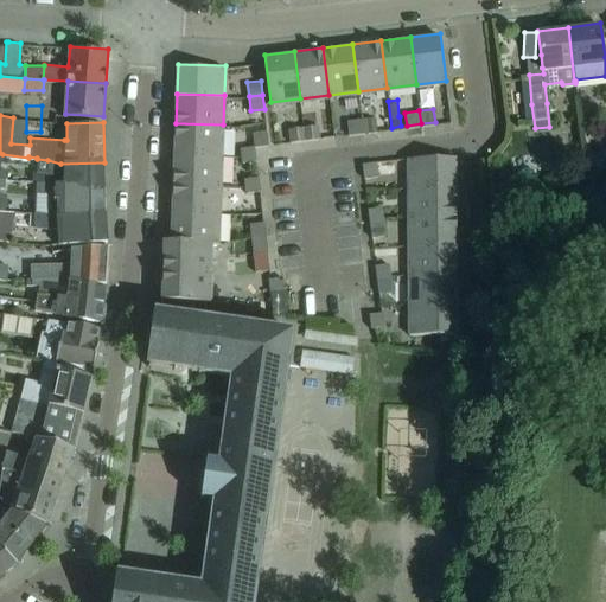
[(362,117),(363,132),(377,129),(375,116),(362,117)]
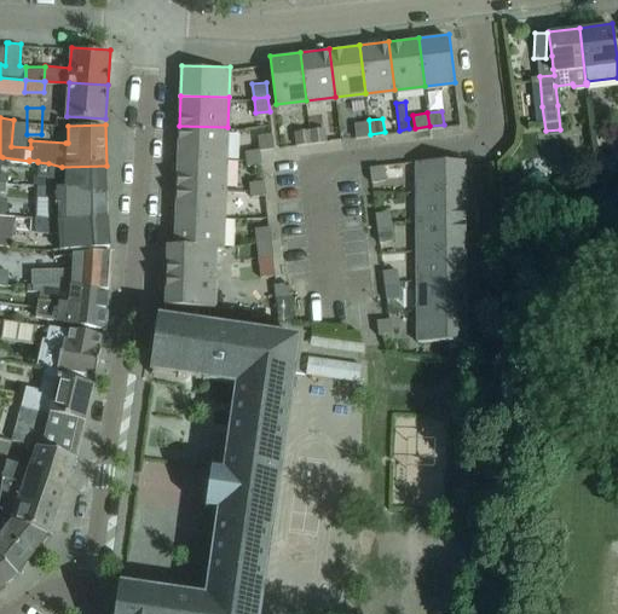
[(356,135),(370,134),(369,120),(354,122),(356,135)]
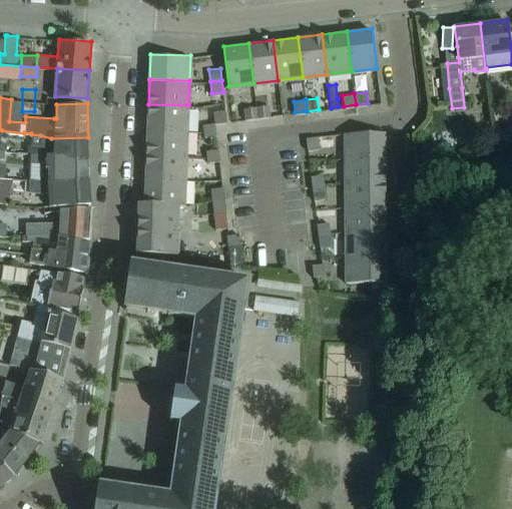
[(187,130),(188,105),(148,104),(147,128),(187,130)]
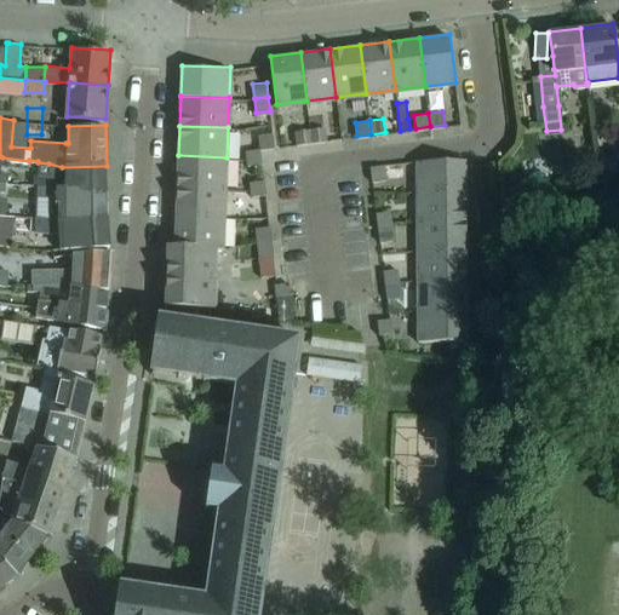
[(310,127),(311,142),(326,139),(325,126),(310,127)]
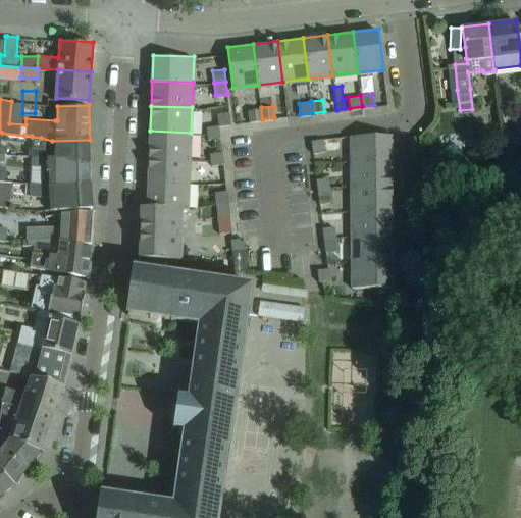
[(250,120),(262,119),(261,107),(249,109),(250,120)]
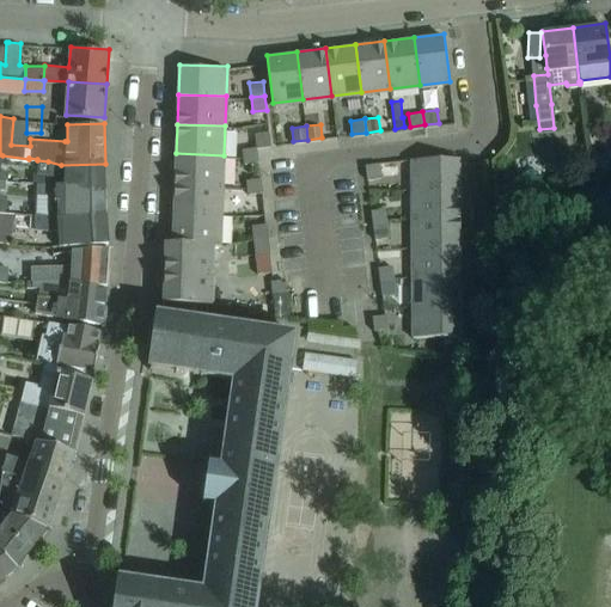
[(256,145),(256,146),(270,143),(269,130),(255,133),(256,145)]
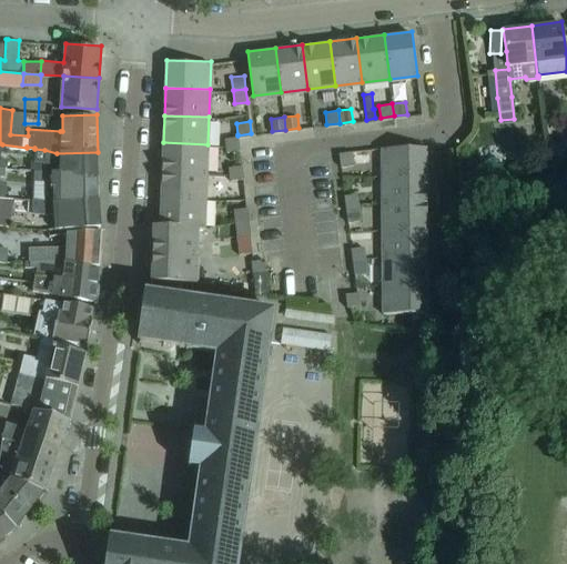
[(240,148),(238,136),(238,134),(225,137),(226,150),(240,148)]
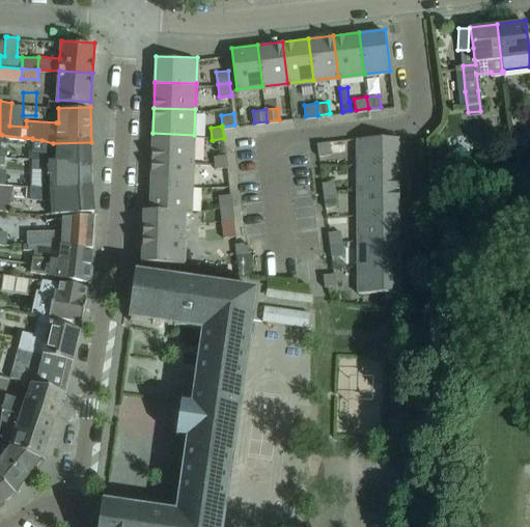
[(193,160),(194,135),(152,133),(151,159),(193,160)]
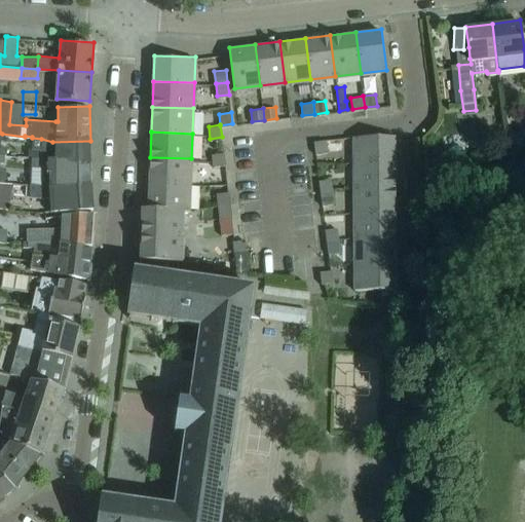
[(395,135),(353,135),(353,160),(395,160),(395,135)]
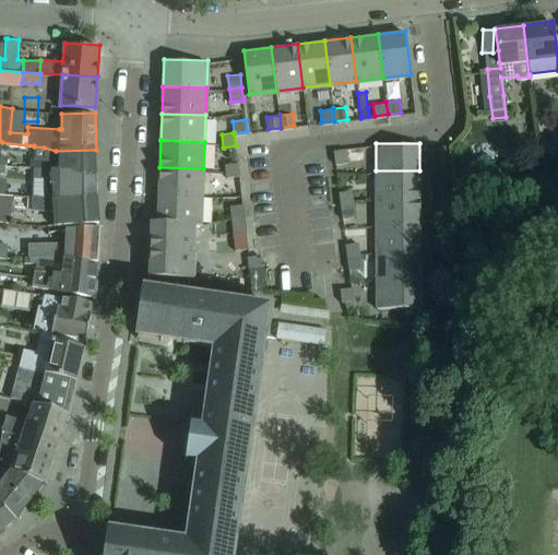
[(96,150),(56,151),(44,148),(34,146),(33,156),(44,157),(43,165),(54,166),(74,167),(74,172),(96,173),(96,150)]
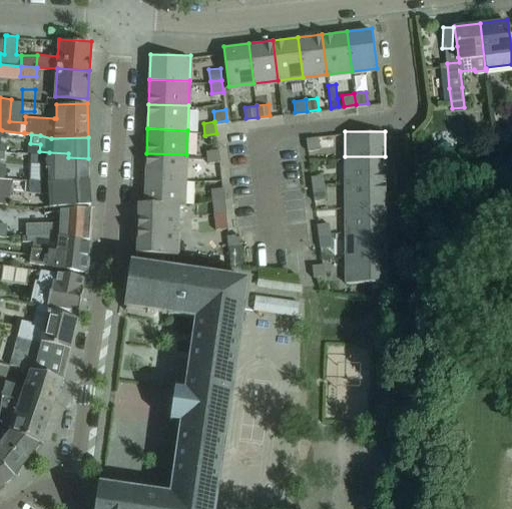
[(319,147),(318,135),(307,136),(308,148),(319,147)]
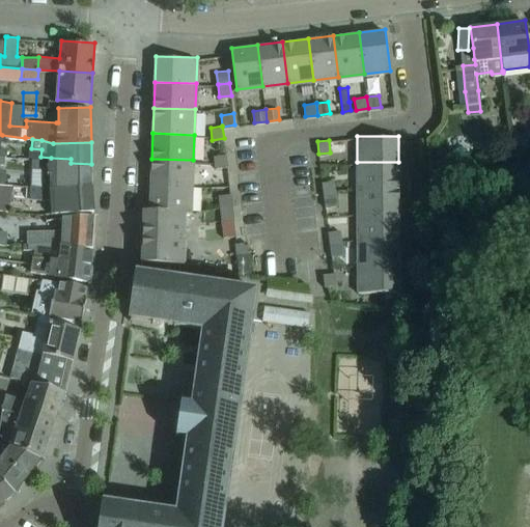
[(227,165),(226,159),(226,153),(214,155),(216,166),(227,165)]
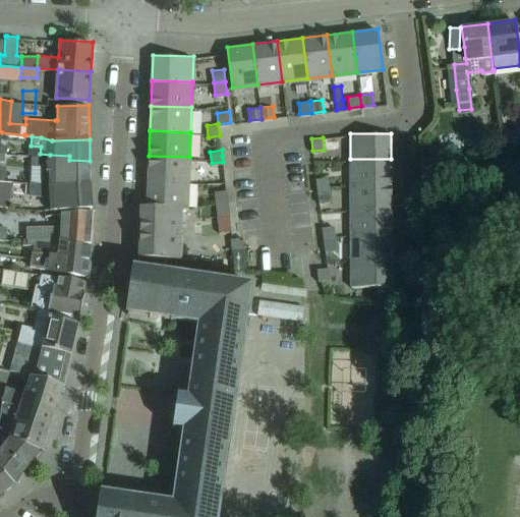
[(69,156),(50,155),(40,154),(40,155),(35,155),(34,180),(46,181),(90,181),(90,161),(69,160),(69,156)]
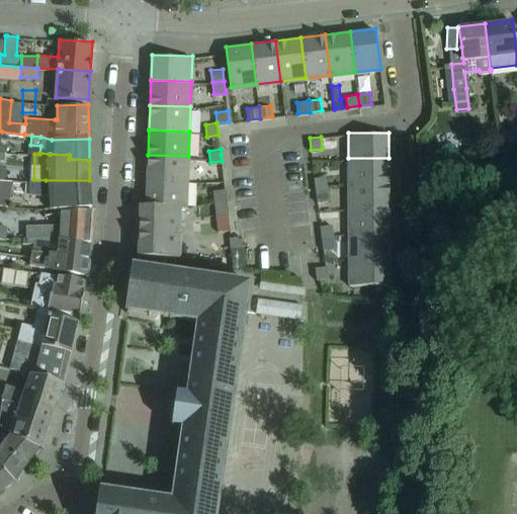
[(187,181),(188,156),(148,155),(147,179),(187,181)]
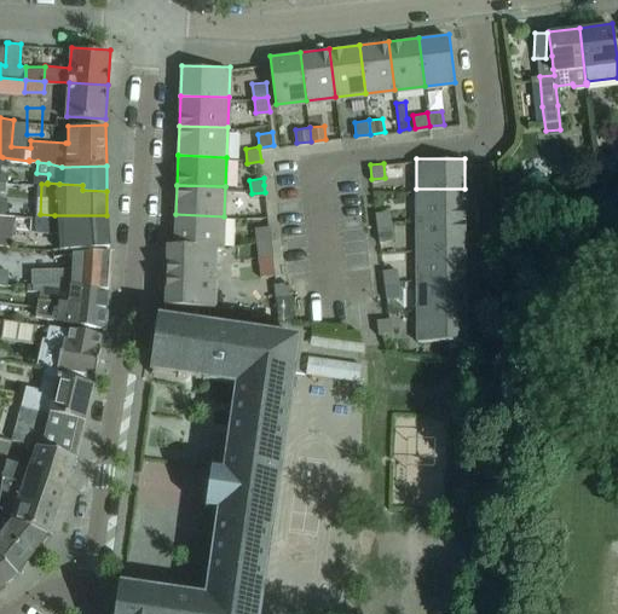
[(465,189),(416,189),(416,219),(465,219),(465,189)]
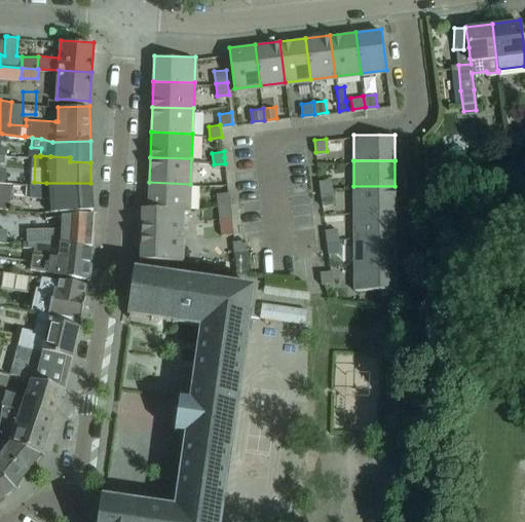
[(202,196),(213,196),(214,174),(203,174),(202,196)]
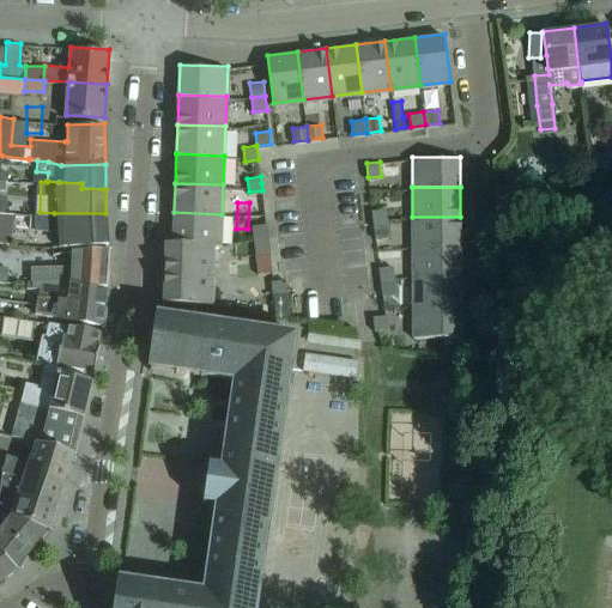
[(374,223),(387,222),(386,207),(371,208),(374,223)]
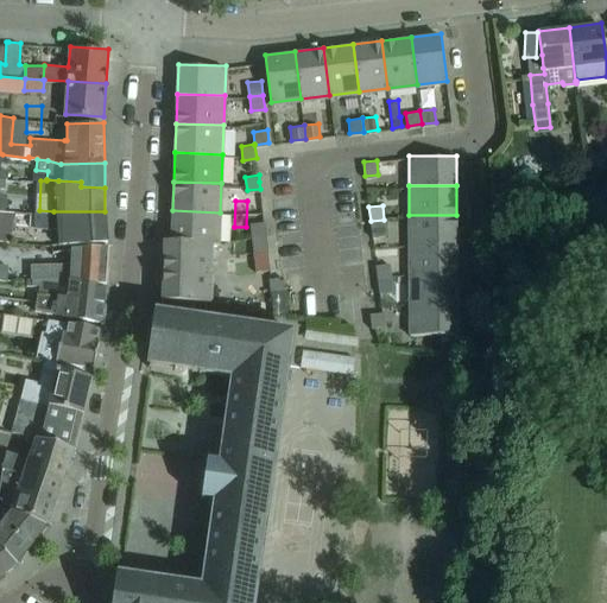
[(105,211),(54,211),(39,210),(39,211),(35,210),(33,226),(57,228),(58,243),(107,239),(105,211)]
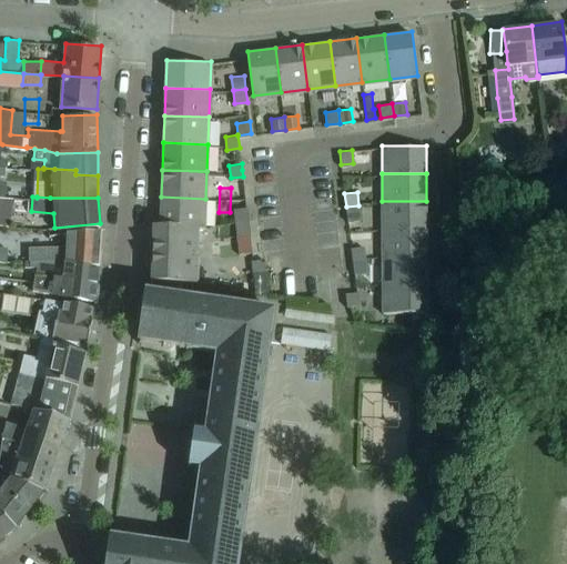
[(205,225),(205,199),(161,197),(160,223),(153,223),(153,224),(205,225)]
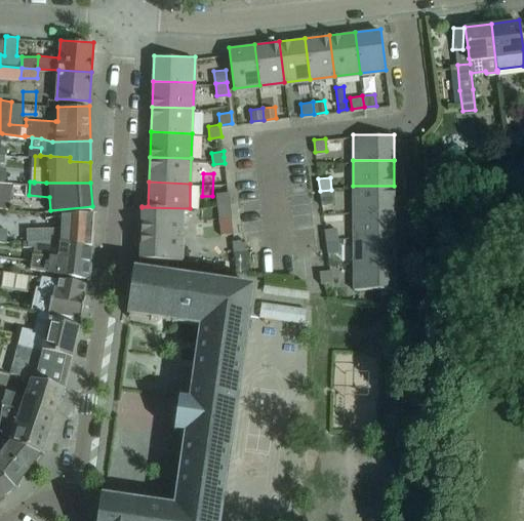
[(394,186),(353,186),(353,211),(395,210),(394,186)]
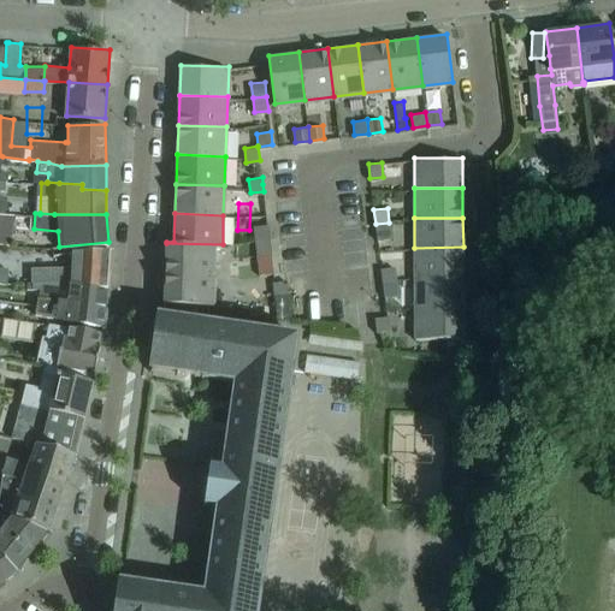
[(256,239),(270,237),(267,223),(254,225),(256,239)]
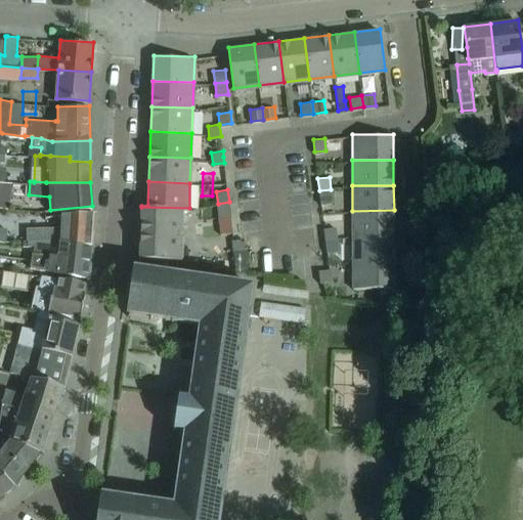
[(331,189),(319,190),(320,203),(333,202),(331,189)]
